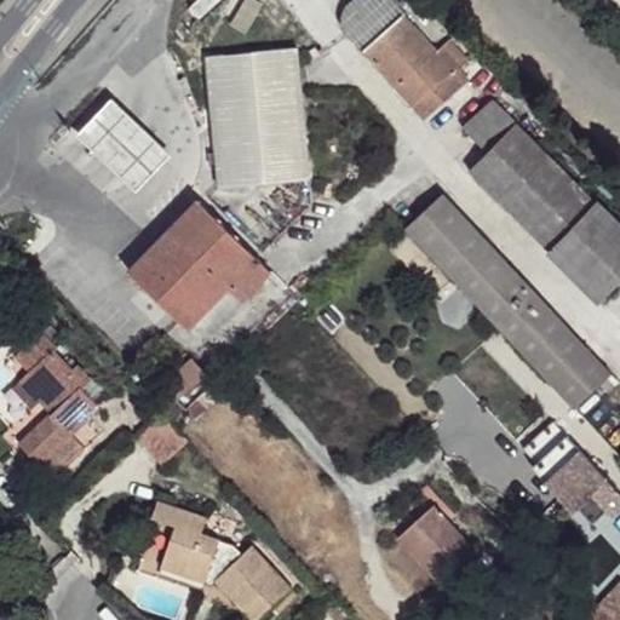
[(407,13),(395,0),(357,0),(348,10),(344,15),(344,23),(349,33),(425,118),(468,79),(457,65),(465,58),(451,42),(438,53),(403,16),(407,13)]
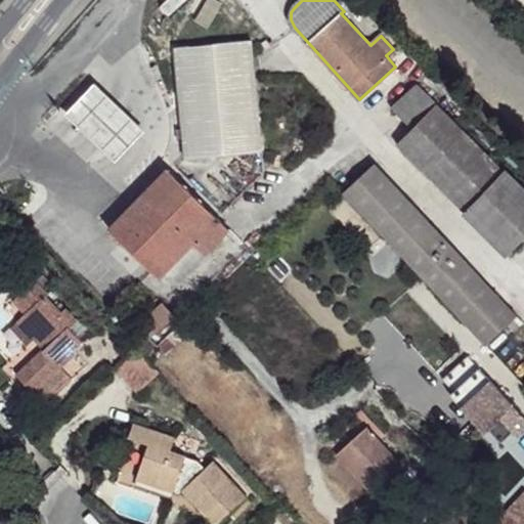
[(263,151),(251,41),(174,49),(183,130),(184,140),(186,160),(263,151)]
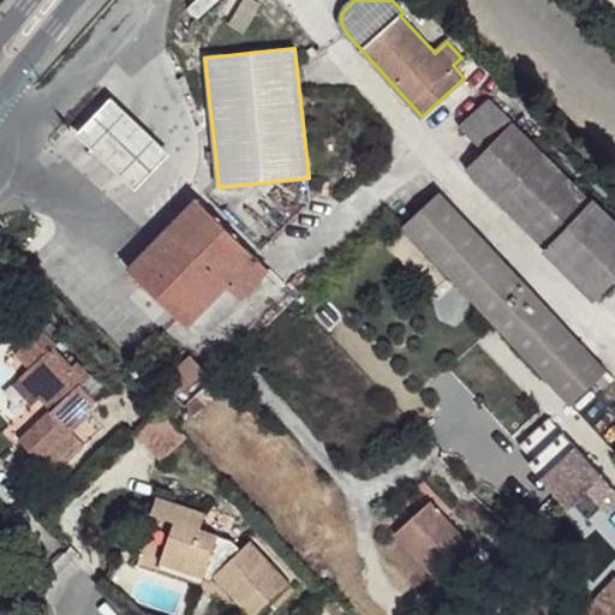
[(484,153),(466,171),(593,298),(614,276),(614,224),(489,99),(460,127),(484,153)]
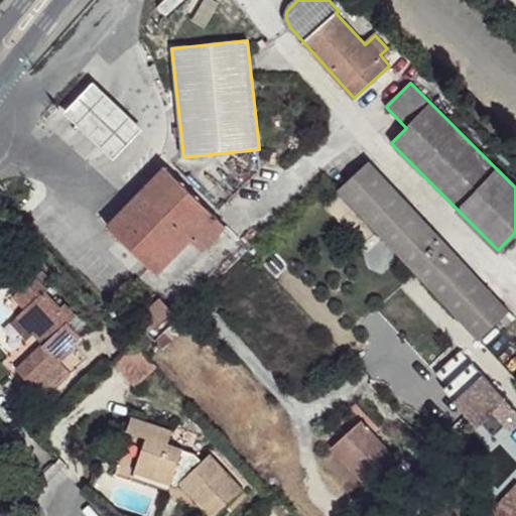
[(92,139),(114,160),(142,130),(119,109),(93,85),(65,114),(92,139)]
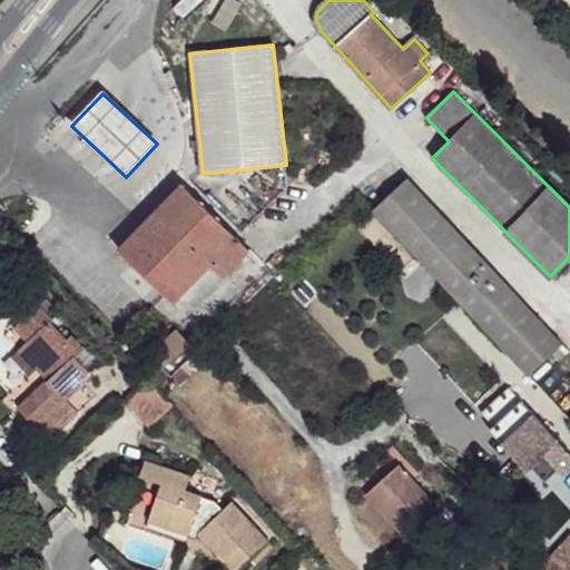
[(408,179),(373,210),(529,375),(551,354),(558,361),(568,351),(408,179)]
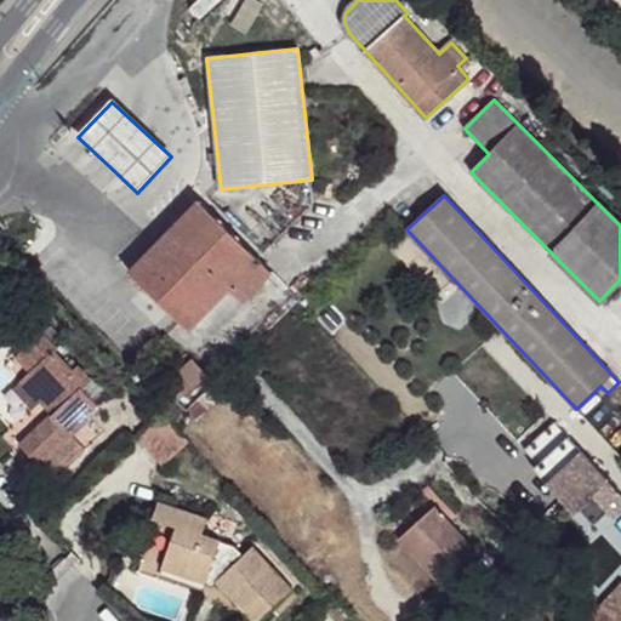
[(272,273),(199,201),(130,272),(188,330),(198,319),(212,334),(272,273)]
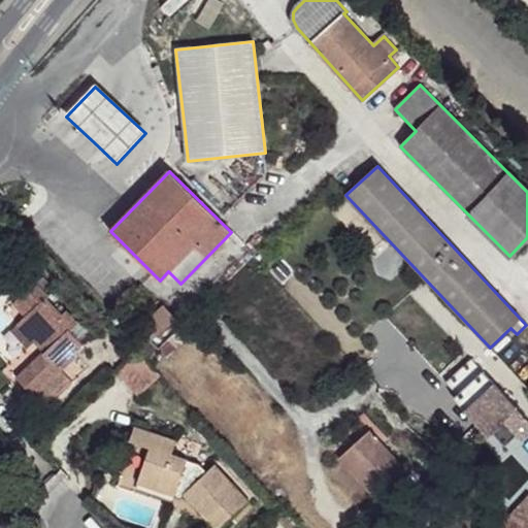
[(17,378),(44,409),(73,384),(62,371),(75,359),(73,356),(94,336),(80,322),(77,325),(66,311),(61,316),(46,299),(48,297),(36,284),(21,297),(33,310),(25,318),(42,336),(43,335),(53,345),(44,353),(17,378)]
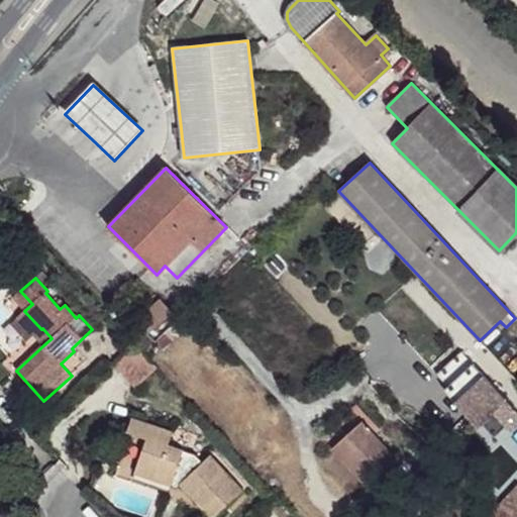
[(32,304),(20,291),(13,298),(24,311),(32,304)]
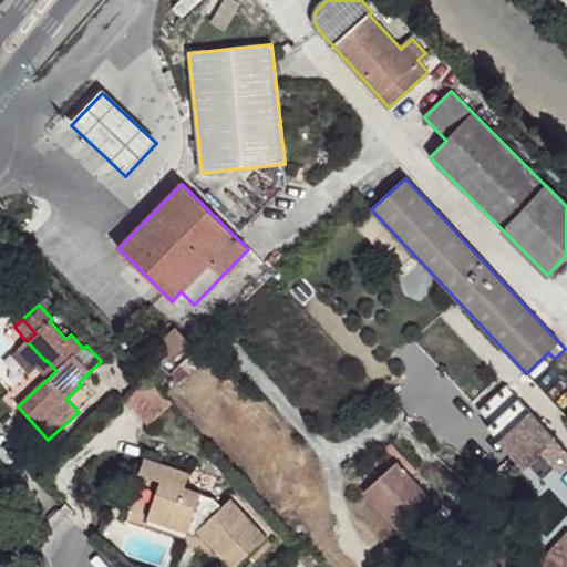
[(188,342),(175,328),(148,353),(161,367),(188,342)]
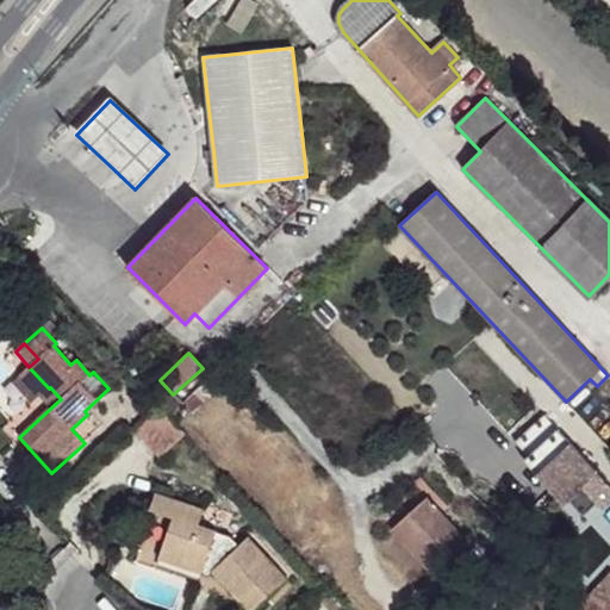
[(49,388),(29,367),(13,380),(33,403),(41,396),(51,408),(61,399),(50,387),(49,388)]
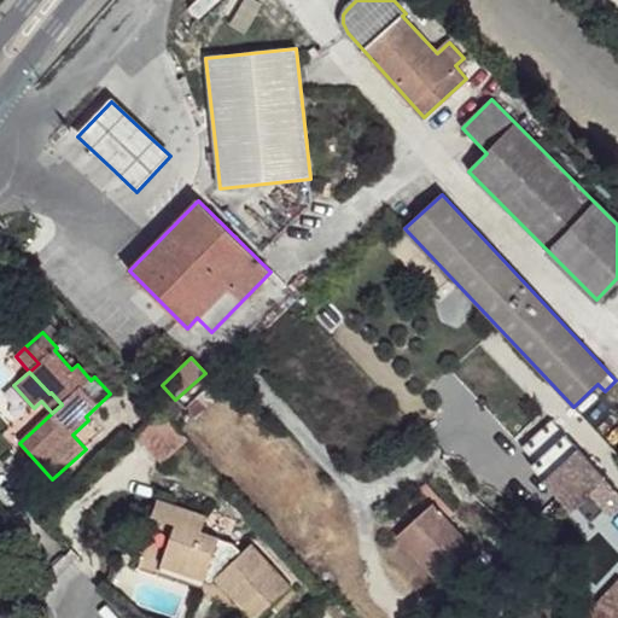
[(187,441),(161,413),(135,436),(163,464),(187,441)]
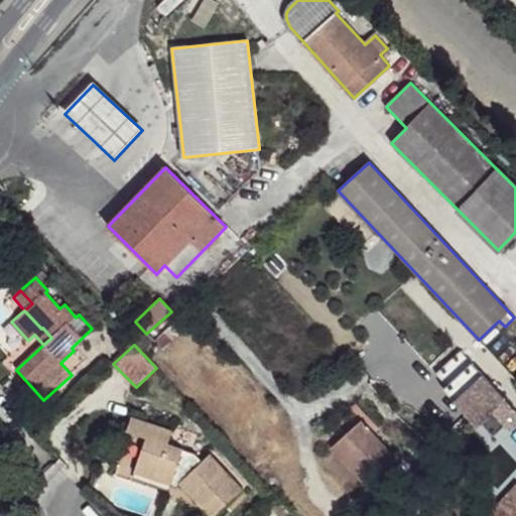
[(474,408),(467,415),(475,424),(480,423),(493,438),(505,427),(509,430),(515,423),(515,412),(461,352),(435,375),(446,387),(459,401),(464,397),(474,408)]
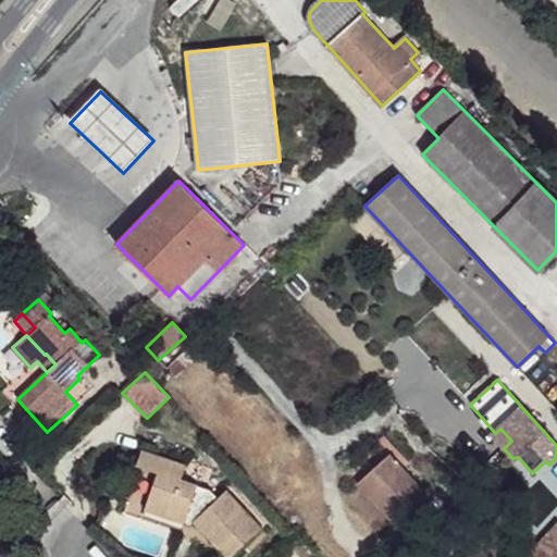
[(479,421),(504,448),(511,441),(500,429),(495,433),(482,418),(479,421)]
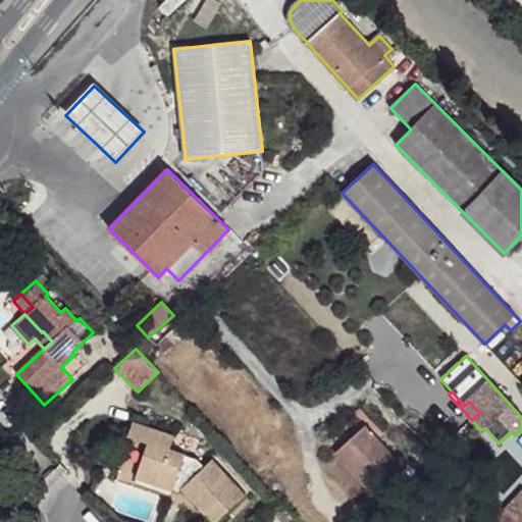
[(180,488),(211,521),(219,521),(246,498),(212,461),(205,468),(197,460),(170,451),(174,437),(135,423),(129,437),(150,445),(138,478),(172,491),(174,486),(180,488)]
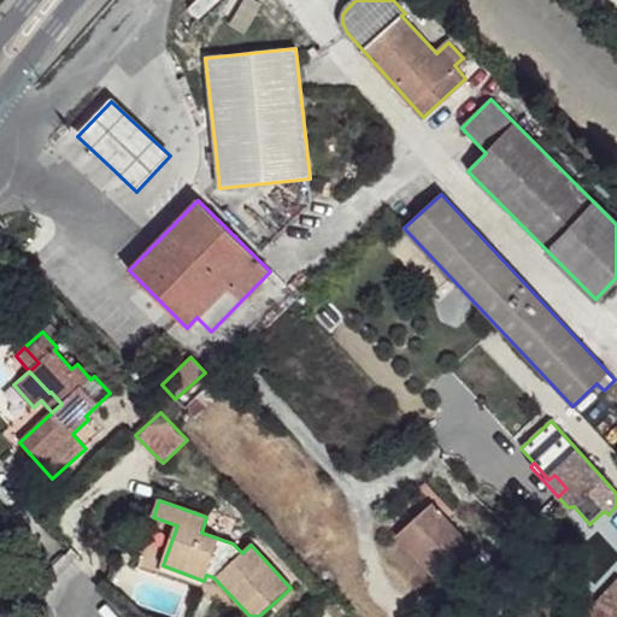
[(397,535),(439,581),(474,548),(432,503),(397,535)]
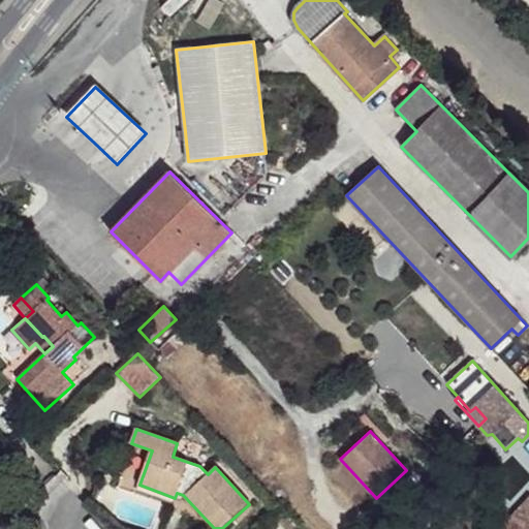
[(525,528),(510,517),(500,528),(525,528)]
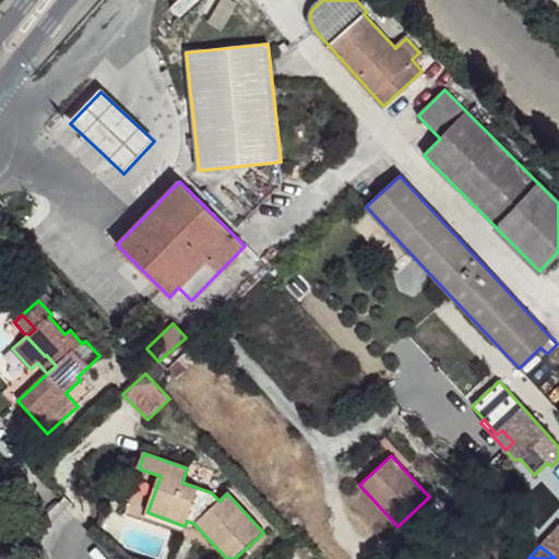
[(443,558),(435,549),(426,557),(427,558),(443,558)]
